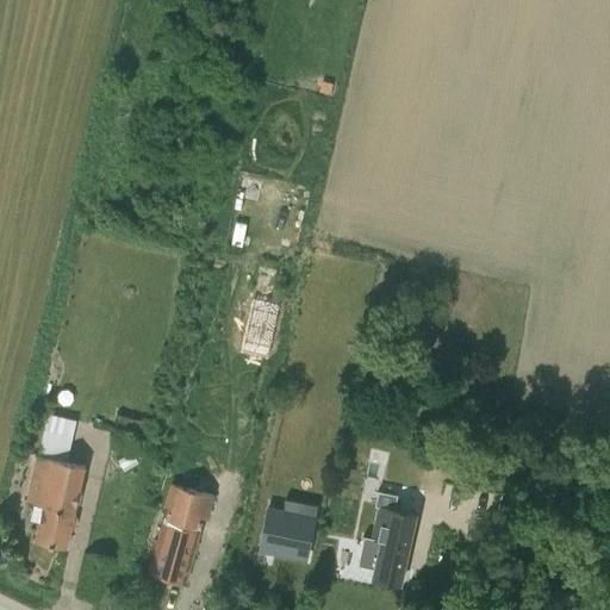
[(268,353),(277,304),(254,300),(244,348),(268,353)]
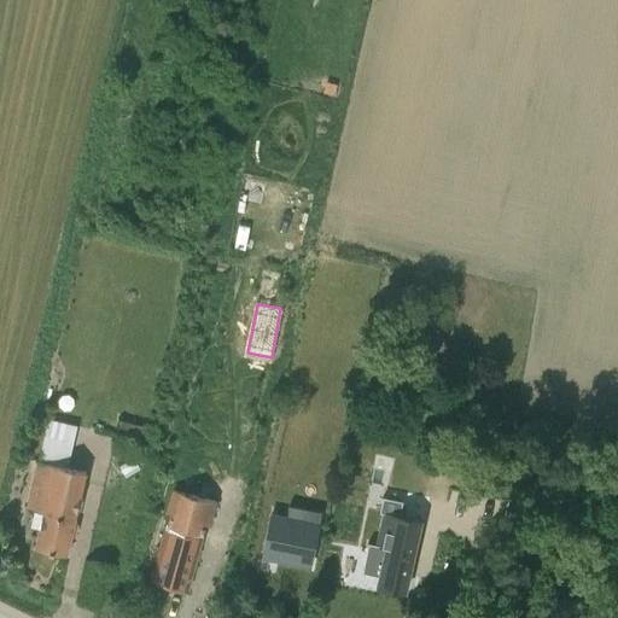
[(140,468),(133,456),(132,458),(120,465),(126,477),(140,468)]
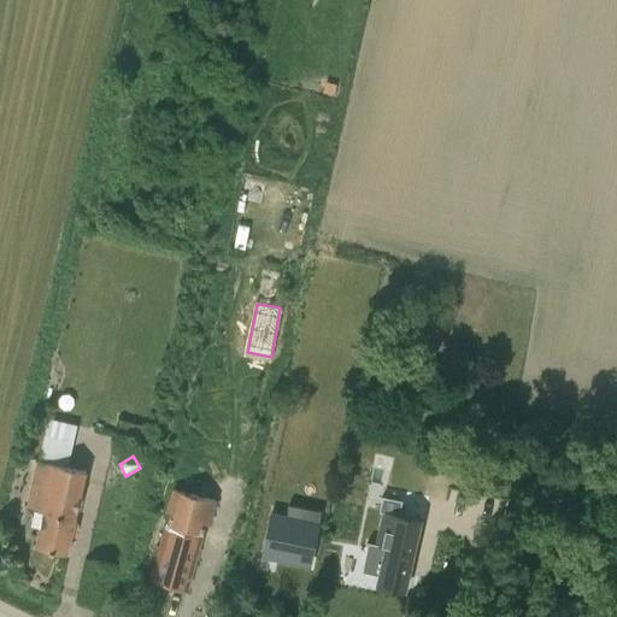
[(86,471),(69,468),(37,460),(27,506),(42,510),(34,547),(66,554),(86,471)]
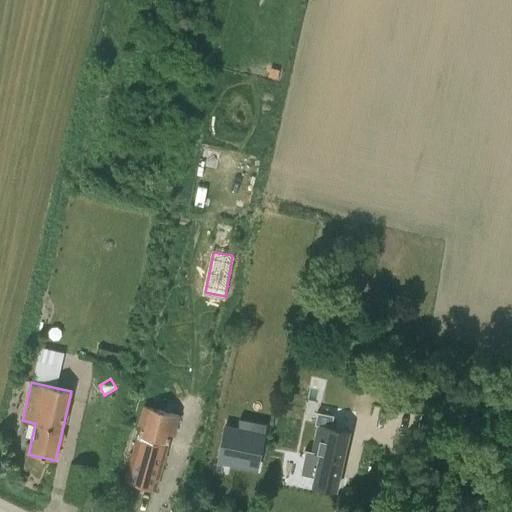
[(137,425),(139,426),(125,479),(152,486),(167,432),(174,434),(179,416),(142,406),(137,425)]
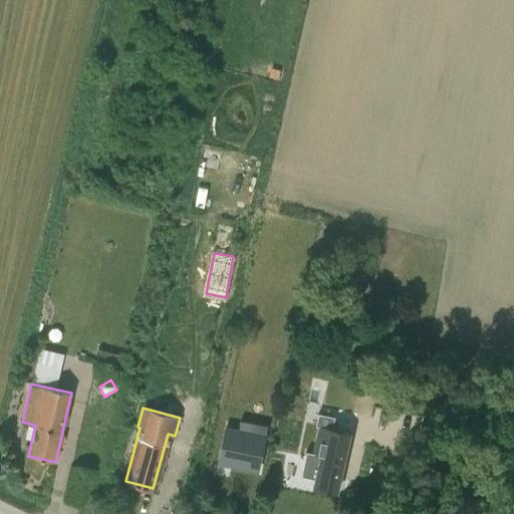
[(307,451),(301,476),(316,479),(314,487),(336,492),(349,433),(332,429),(335,418),(323,416),(321,427),(315,453),(307,451)]
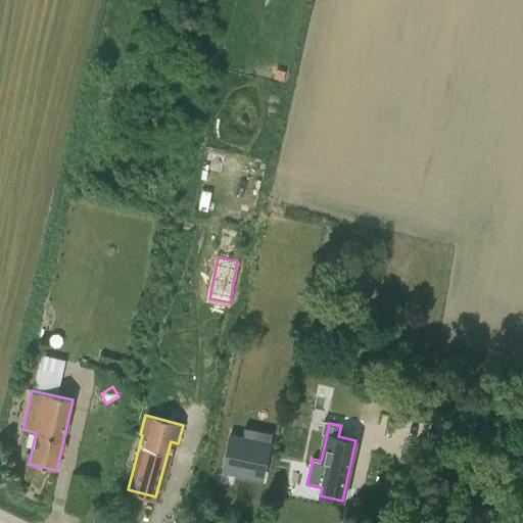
[(270,443),(242,437),(229,435),(222,471),(262,479),(270,443)]
